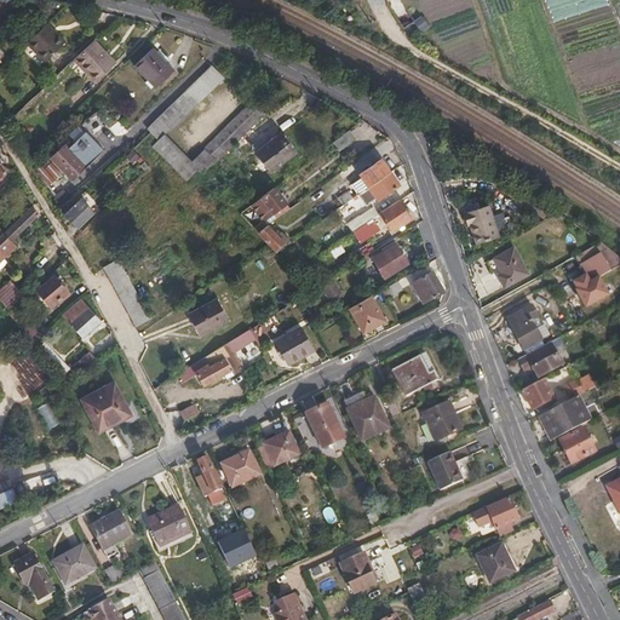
[(28,42),(27,44),(46,62),(67,42),(47,23),(28,42)]
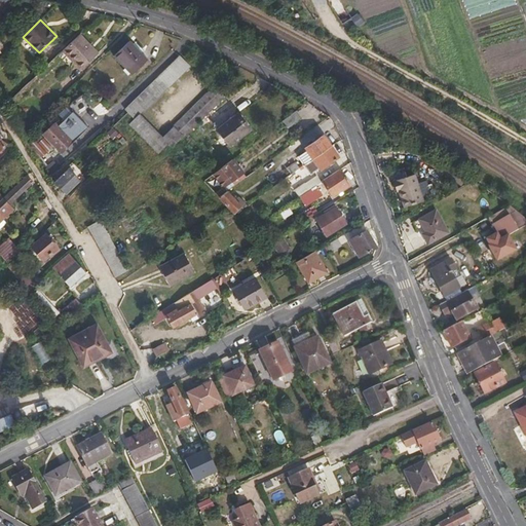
[(11,43),(11,47),(23,37),(24,36),(21,34),(11,43)]
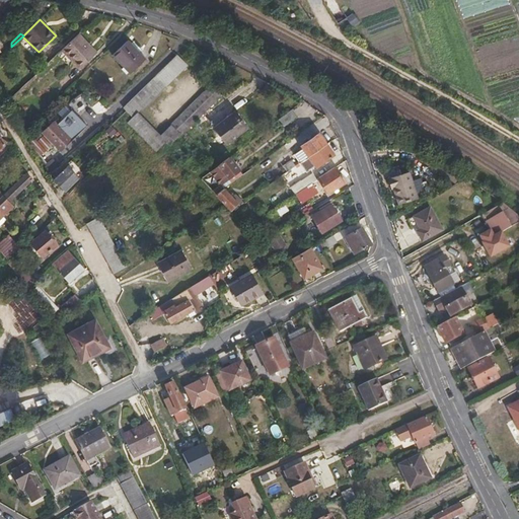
[(79,33),(62,51),(80,70),(97,53),(79,33)]
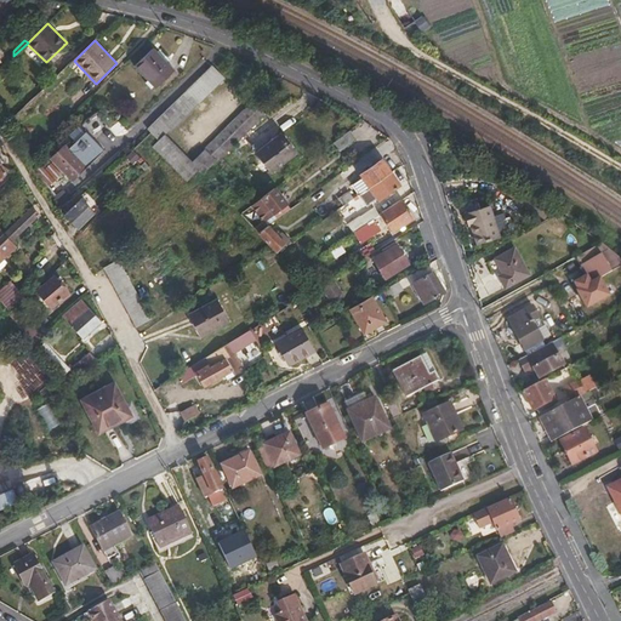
[(154,47),(135,67),(155,89),(176,70),(154,47)]
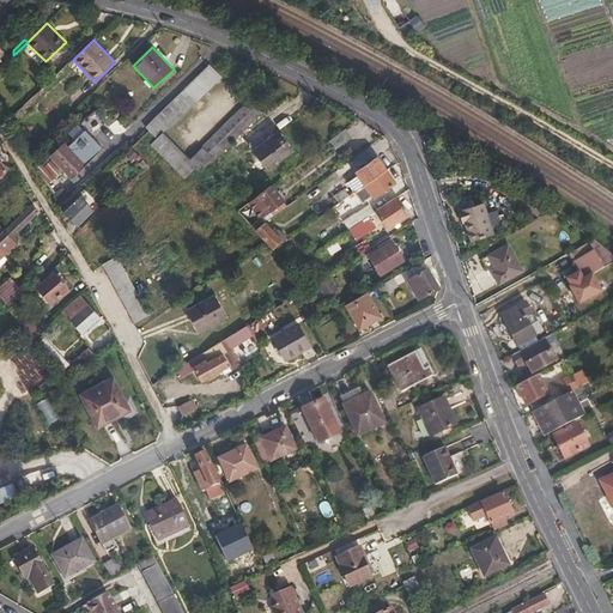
[(210,65),(146,127),(157,139),(163,132),(164,133),(168,128),(169,129),(223,77),(210,65)]
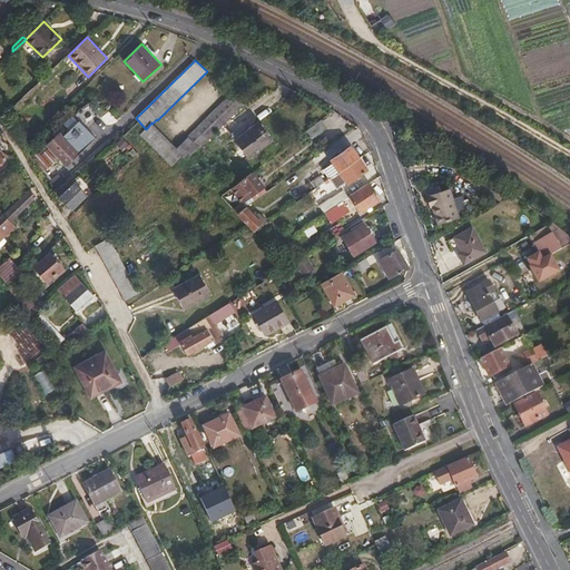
[(184,156),(183,157),(186,160),(192,156),(198,149),(198,148),(199,149),(216,133),(244,105),(233,92),(177,148),(184,156)]
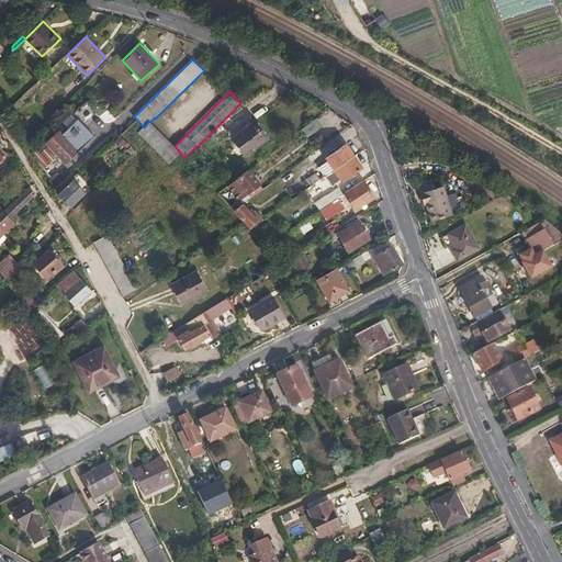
[(290,91),(282,99),(287,103),(294,96),(290,91)]
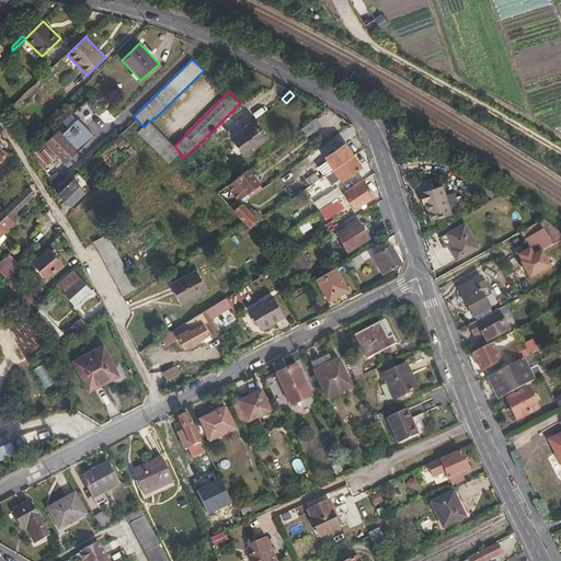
[(316,118),(301,129),(308,137),(321,127),(316,118)]
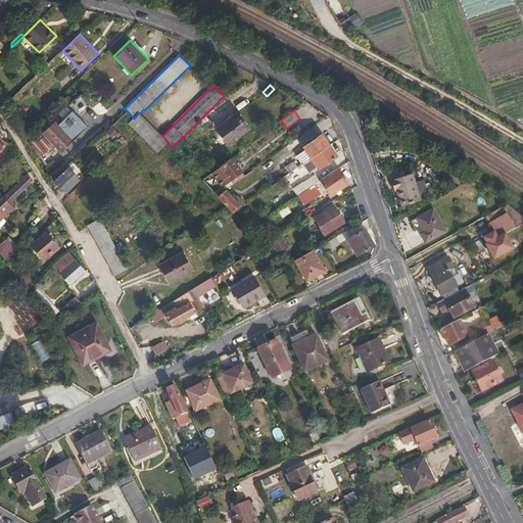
[(55,123),(43,134),(61,152),(66,147),(69,145),(74,141),(88,127),(73,111),(58,126),(55,123)]
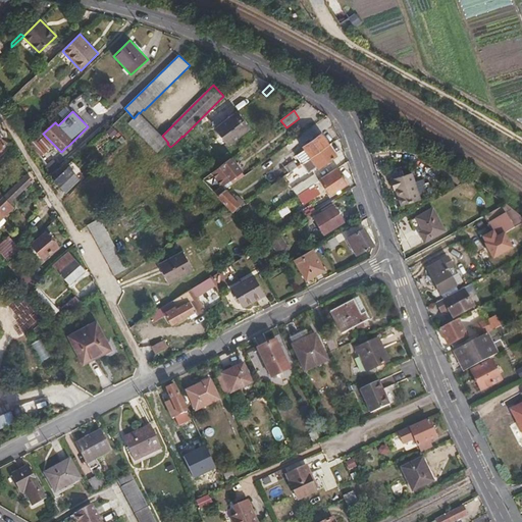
[(139,112),(134,118),(128,123),(157,153),(167,144),(168,143),(162,136),(140,113),(139,112)]
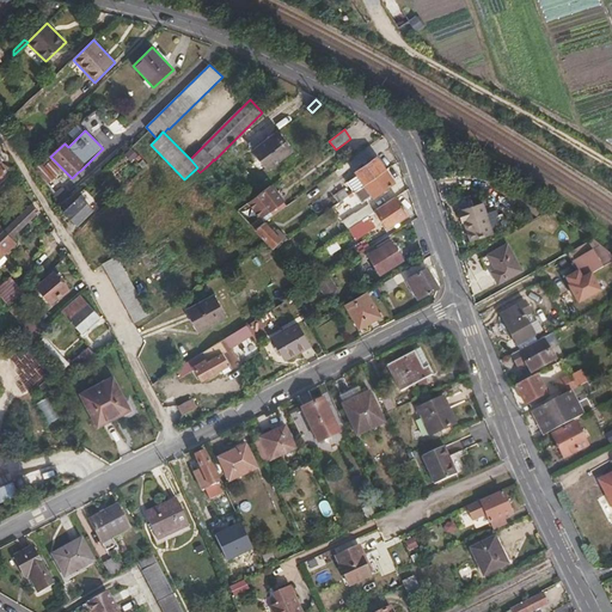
[(277,132),(254,151),(268,170),(292,152),(277,132)]
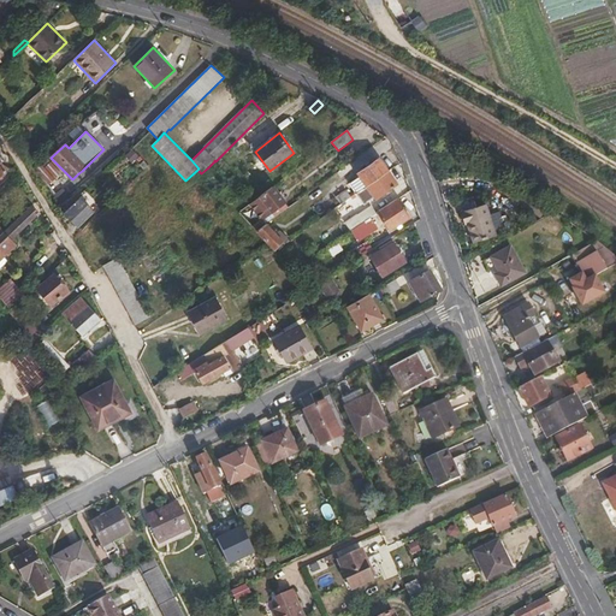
[(366,187),(389,171),(380,158),(357,173),(360,177),(349,183),(356,194),(362,190),(366,187)]
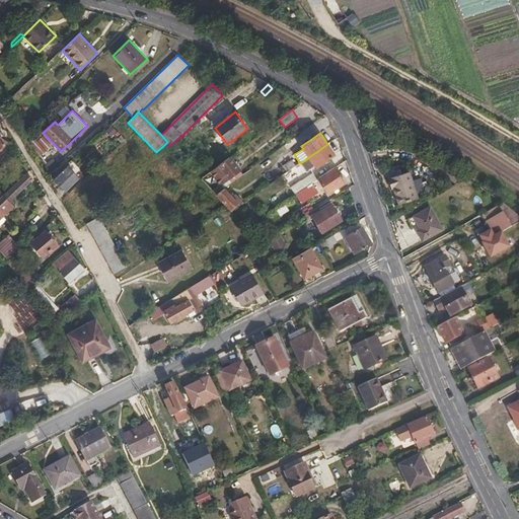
[(44,137),(38,141),(47,151),(53,146),(44,137)]
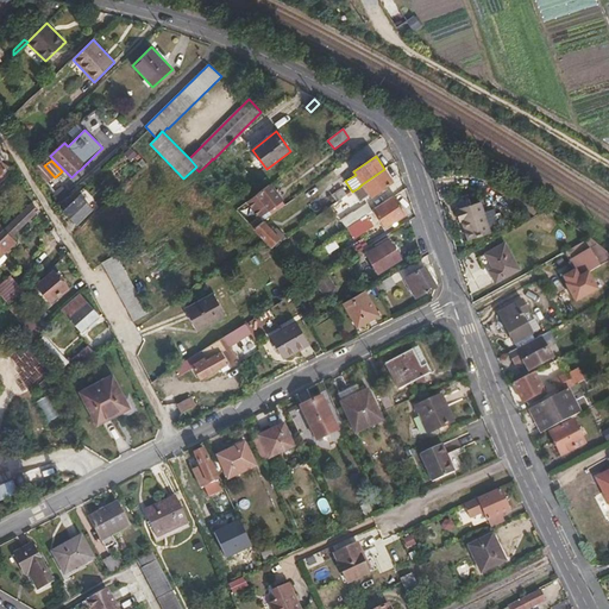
[(344,167),(341,163),(331,173),(332,175),(344,167)]
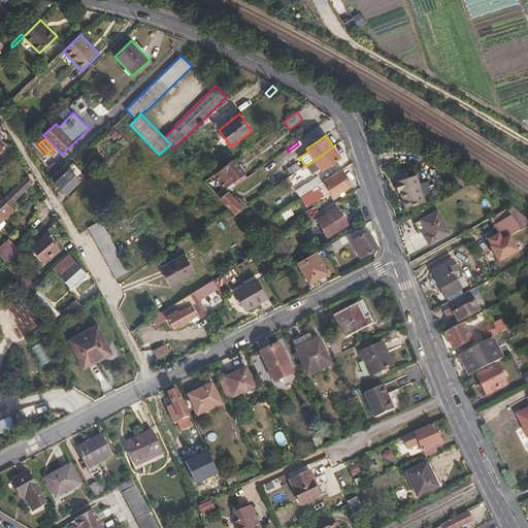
[(300,146),(298,144),(288,152),(290,154),(300,146)]
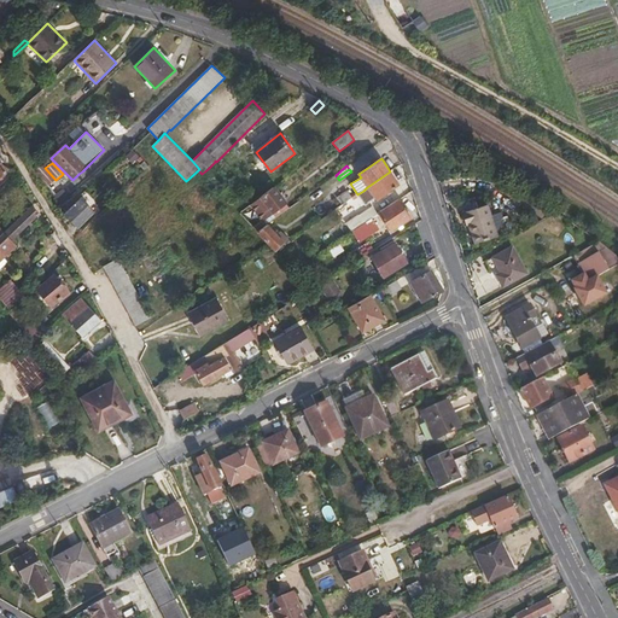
[(400,185),(390,172),(367,187),(377,199),(400,185)]
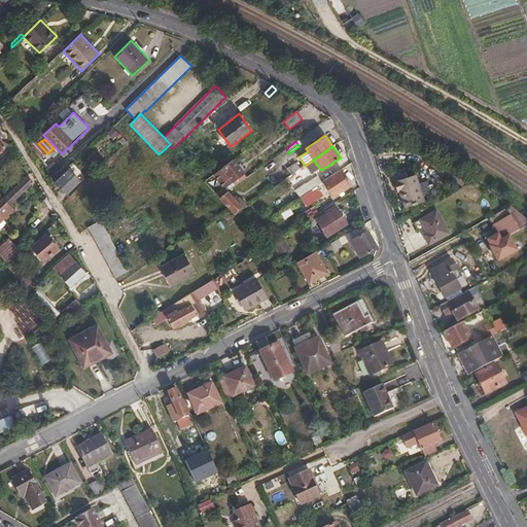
[(433,153),(424,161),(436,169),(443,160),(433,153)]
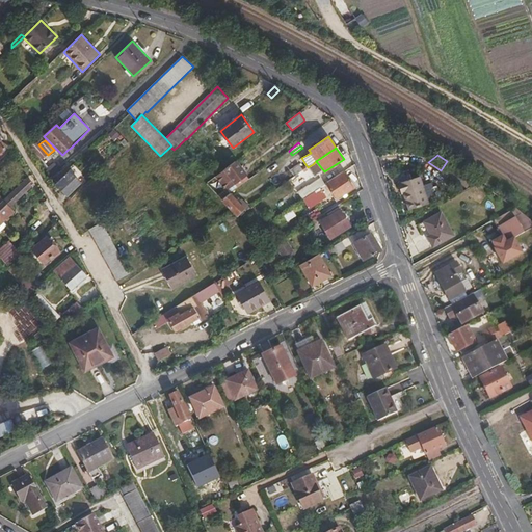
[(249,179),(235,161),(217,175),(215,177),(225,189),(217,195),(221,200),(230,193),(231,193),(228,188),(237,181),(240,186),(249,179)]
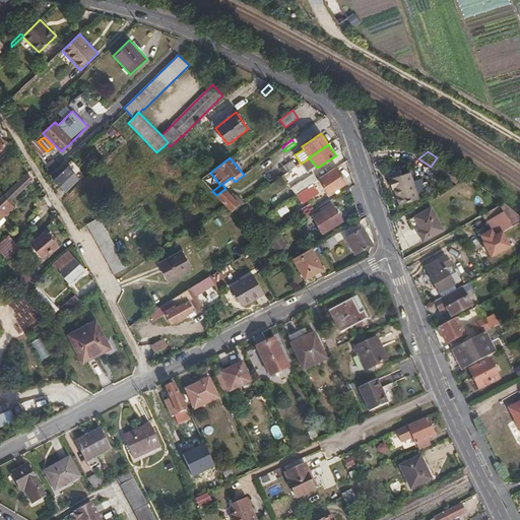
[(50,163),(45,167),(49,172),(54,168),(59,164),(55,158),(50,163)]
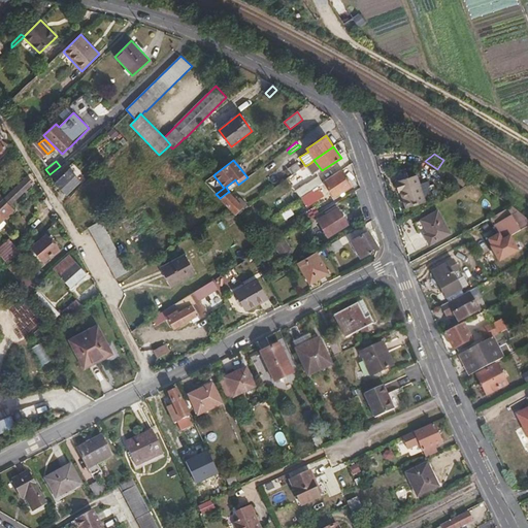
[(290,167),(295,173),(301,169),(299,166),(297,162),(290,167)]
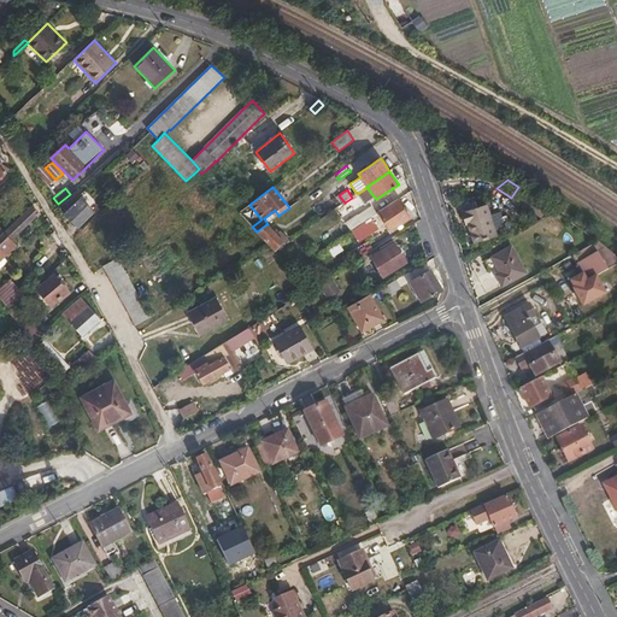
[(81,198),(64,215),(78,228),(94,212),(81,198)]
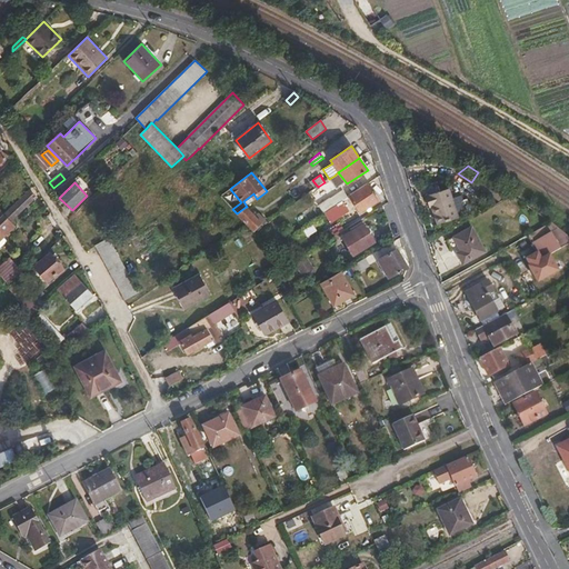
[(380,200),(369,183),(349,197),(360,213),(380,200)]
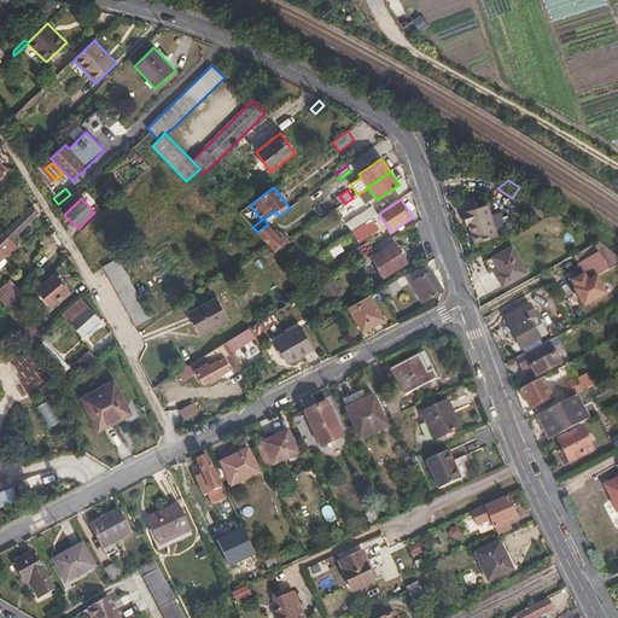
[(497,231),(491,214),(488,204),(462,213),(466,226),(468,225),(474,244),(499,235),(497,231)]
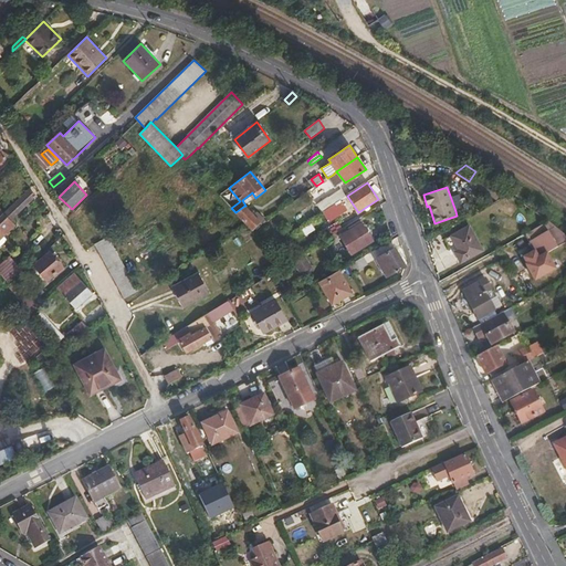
[(0,209),(0,239),(14,226),(10,221),(37,196),(30,189),(3,213),(0,209)]
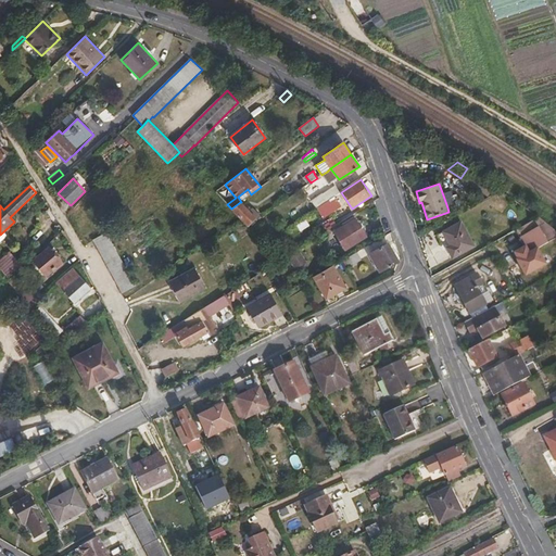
[(316,209),(335,196),(338,194),(335,189),(325,196),(323,193),(311,201),(316,209)]
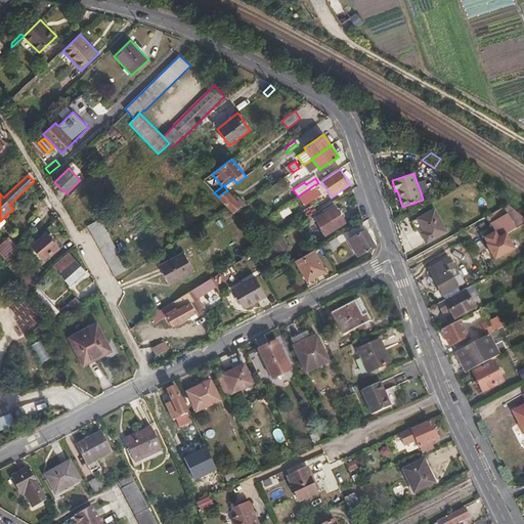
[(425,179),(417,181),(422,195),(429,192),(425,179)]
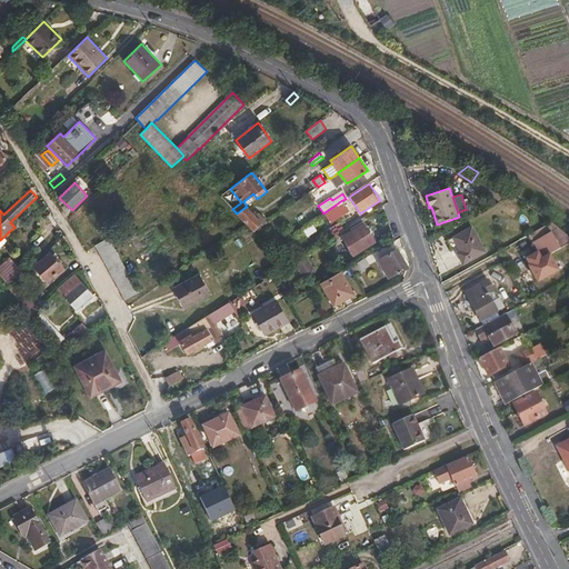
[(486,202),(488,209),(497,205),(493,199),(486,202)]
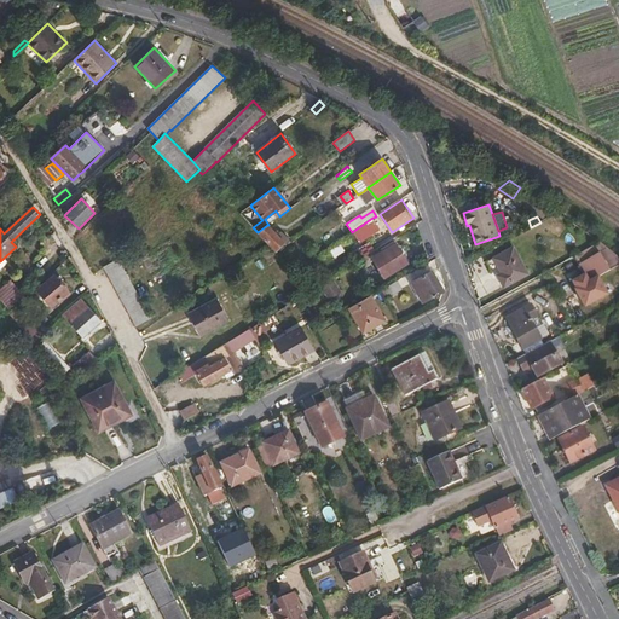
[(372,218),(352,232),(359,243),(381,230),(372,218)]
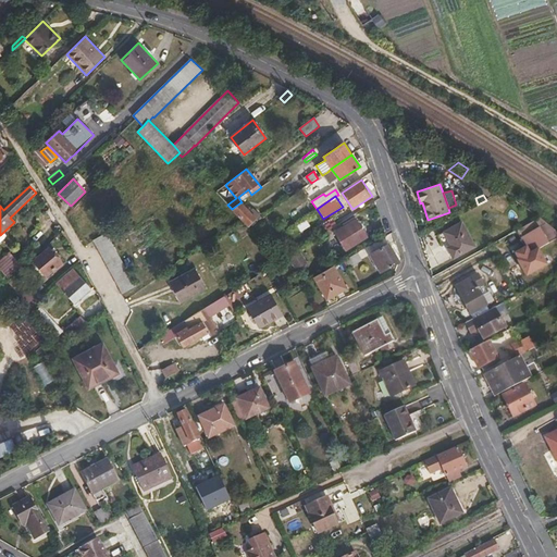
[(231,210),(248,226),(248,227),(256,220),(257,221),(262,218),(252,209),(250,211),(242,202),(240,202),(232,209),(231,210)]
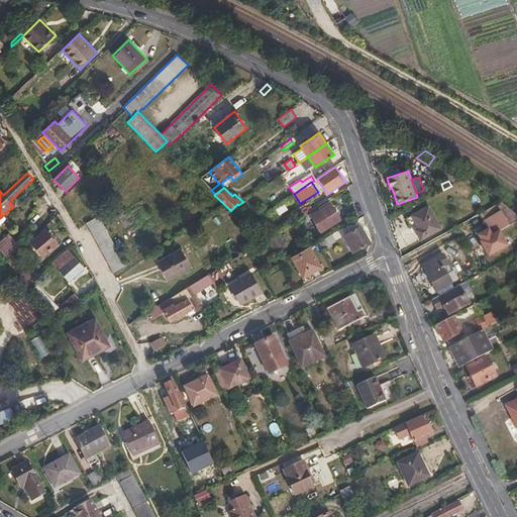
[(297,209),(301,217),(313,209),(309,202),(297,209)]
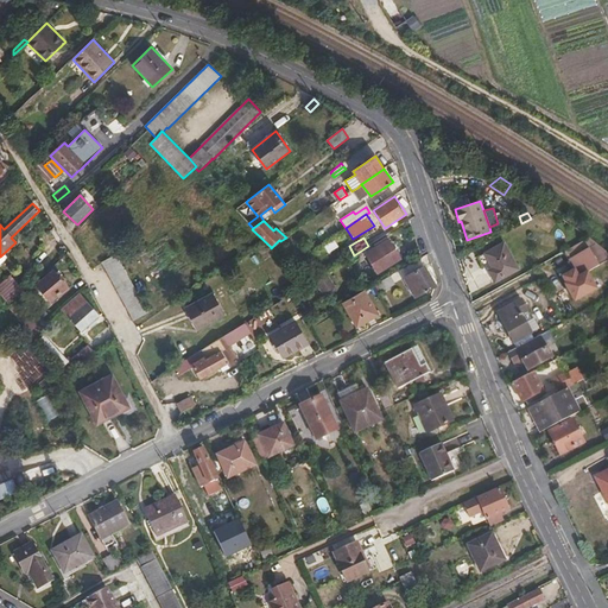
[(388,239),(366,254),(378,273),(401,259),(388,239)]
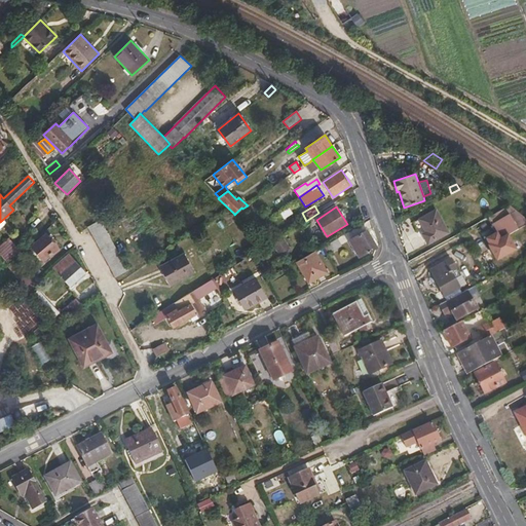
[(505,208),(488,218),(500,239),(519,230),(505,208)]
